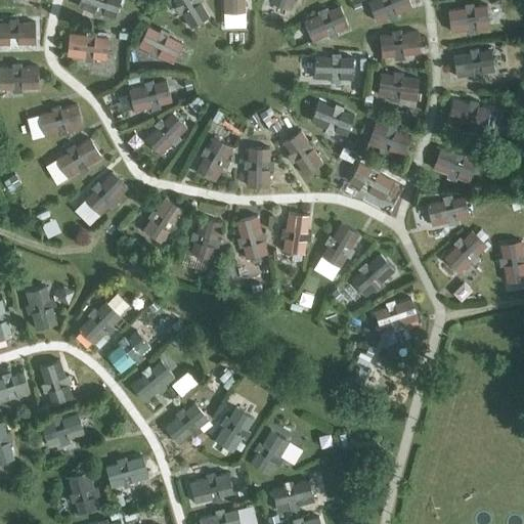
[(79,0),(78,6),(90,10),(89,13),(97,16),(98,12),(115,17),(120,0),(79,0)]
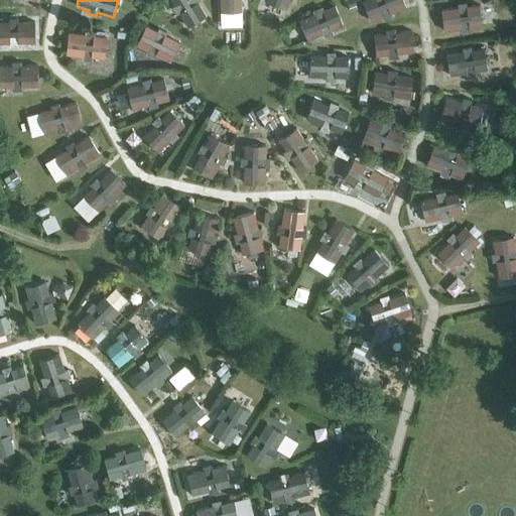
[(171,0),(175,5),(171,7),(176,14),(179,12),(187,26),(206,16),(198,2),(200,0),(171,0)]
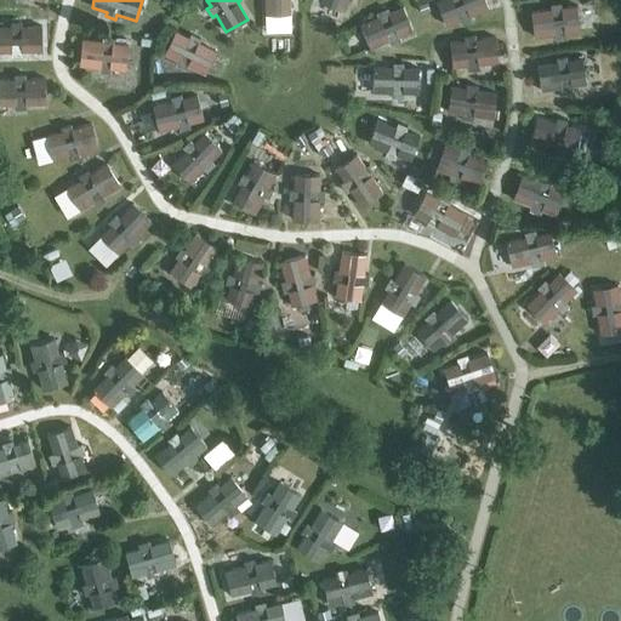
[(265,0),(265,15),(290,13),(289,0),(265,0)]
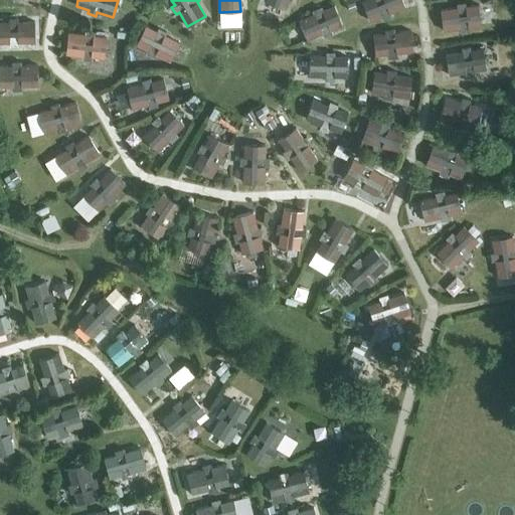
[(266,0),(266,2),(286,8),(288,0),(266,0)]
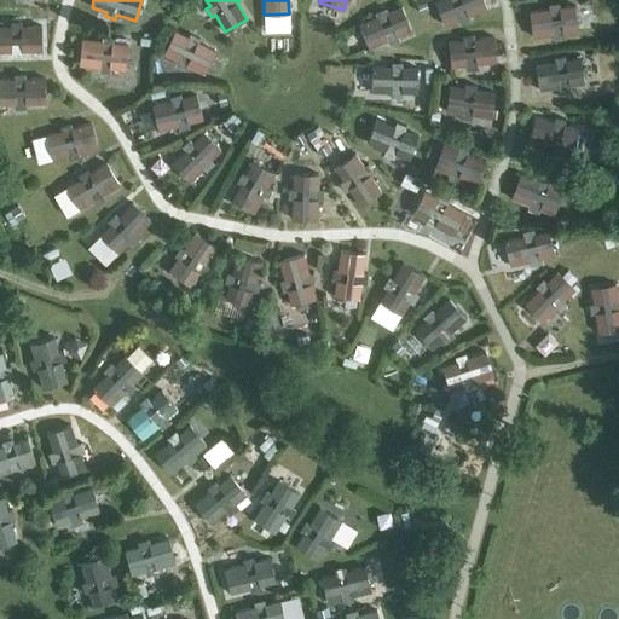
[(440,0),(435,3),(445,25),(458,19),(461,24),(470,21),(468,16),(486,9),(482,0),(440,0)]
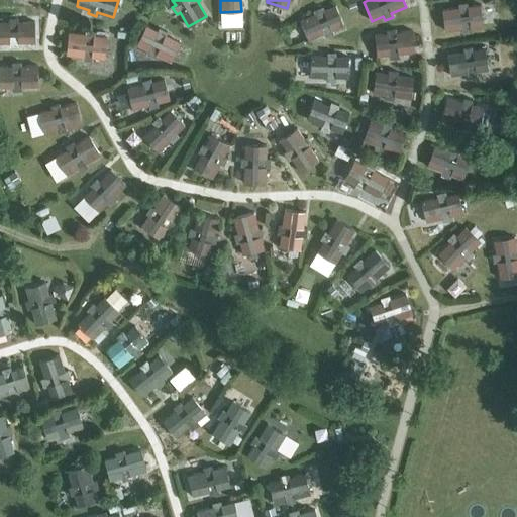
[(444,30),(460,28),(461,32),(471,31),(470,27),(483,25),(480,4),(467,6),(467,2),(457,3),(458,7),(441,9),(444,30)]
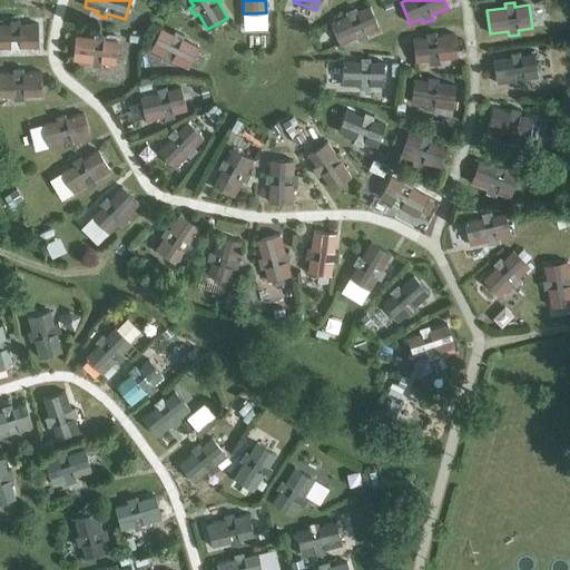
[(331,22),(340,45),(356,37),(359,41),(367,37),(366,33),(379,28),(370,7),(356,12),(355,8),(346,12),(347,16),(331,22)]
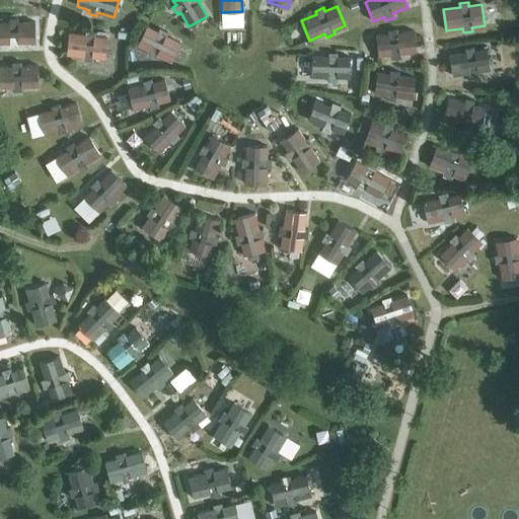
[(0,43),(9,44),(9,48),(18,47),(18,43),(34,43),(34,21),(17,22),(17,18),(8,18),(8,22),(0,22),(0,43)]
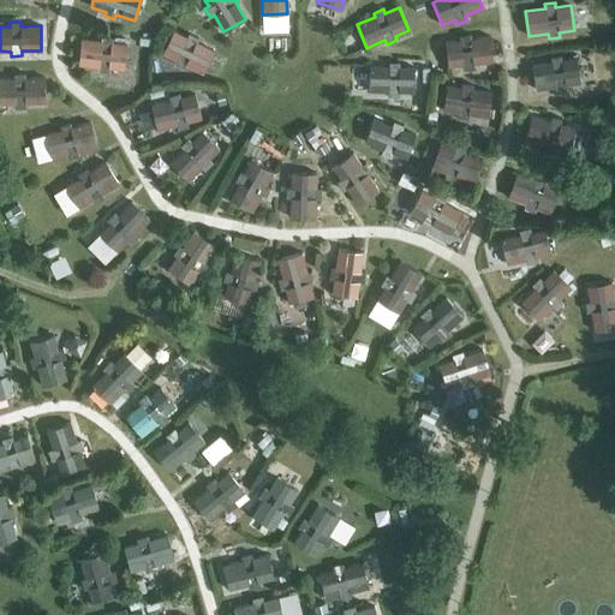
[(262,46),(280,45),(279,29),(262,30),(262,46)]
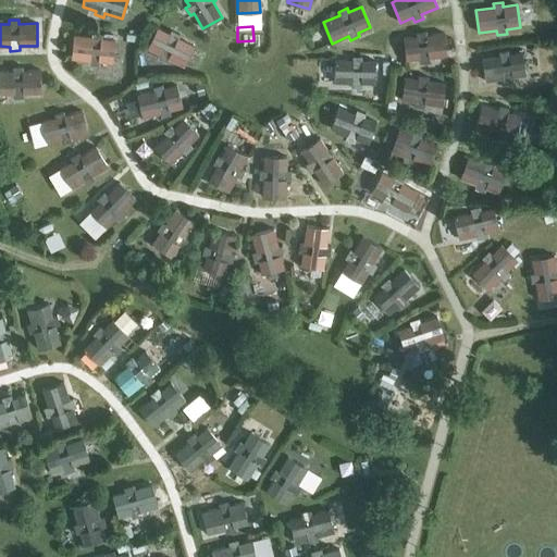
[(147,48),(159,54),(158,58),(165,62),(168,59),(184,66),(194,46),(177,38),(180,35),(171,31),(169,34),(157,27),(147,48)]
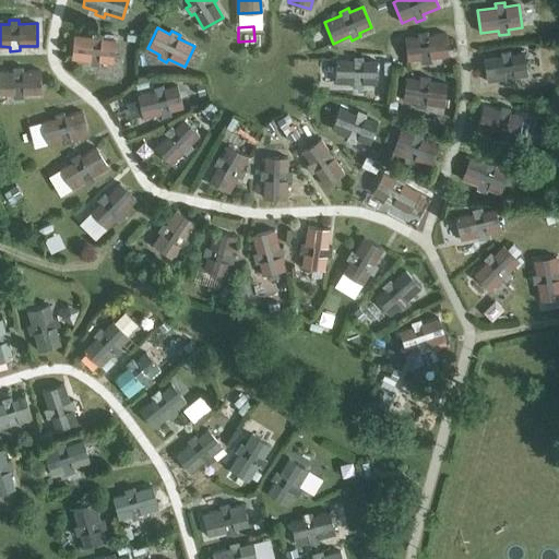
[(407,60),(420,59),(420,63),(430,62),(430,58),(448,56),(445,33),(427,35),(427,31),(417,32),(418,36),(404,38),(407,60)]
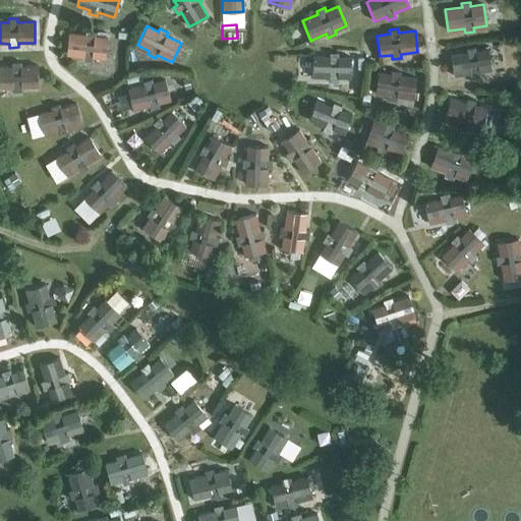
[(66,54),(79,56),(78,60),(88,61),(89,57),(105,59),(107,38),(91,36),(91,32),(82,31),(81,35),(69,34),(66,54)]
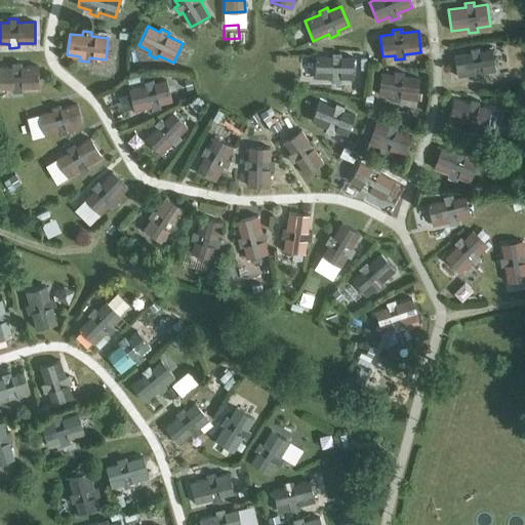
[(457,77),(474,74),(474,78),(483,77),(483,73),(495,71),(492,49),(479,51),(479,47),(470,49),(471,52),(453,55),(457,77)]
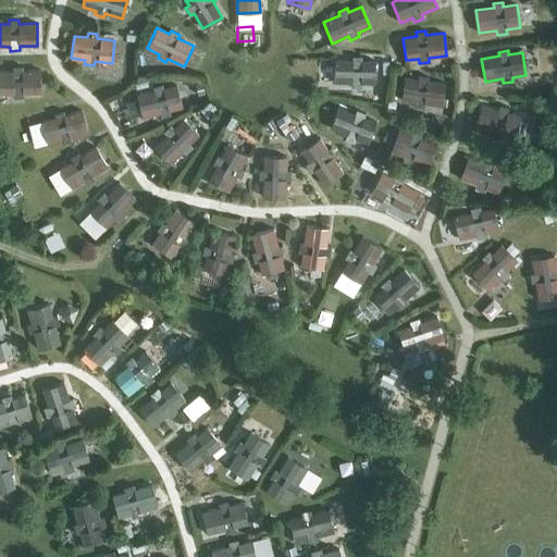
[(333,83),(351,83),(351,87),(361,87),(361,84),(374,84),(375,61),(361,61),(361,57),(351,57),(351,60),(334,60),(333,83)]
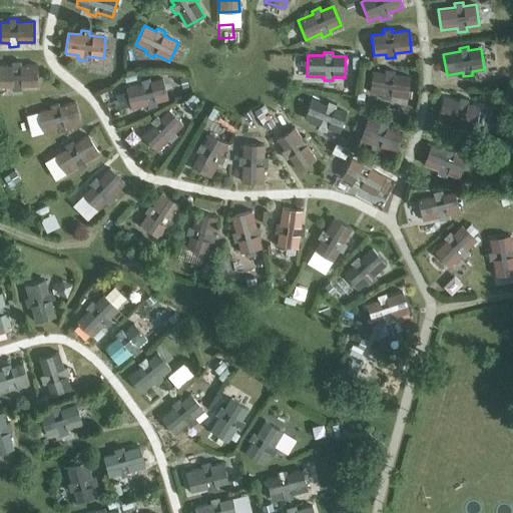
[(0,86),(12,86),(12,90),(21,90),(21,86),(37,85),(37,64),(20,65),(20,61),(11,61),(11,65),(0,65),(0,86)]
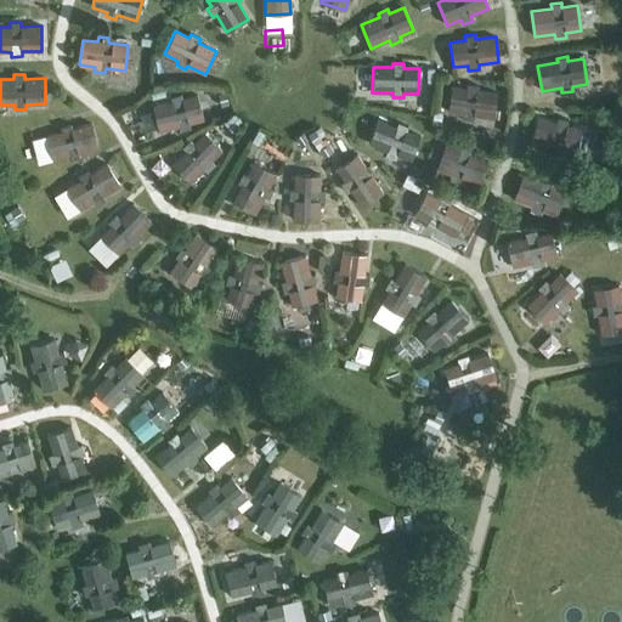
[(447,112),(463,114),(462,119),(473,120),(474,116),(493,118),(497,94),(476,90),(478,85),(467,84),(467,89),(451,86),(447,112)]
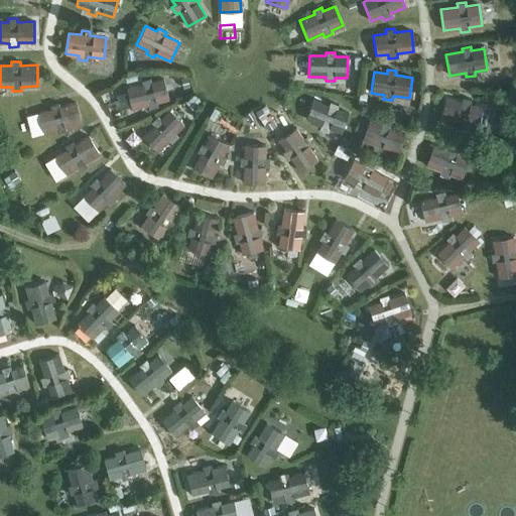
[(170,78),(172,90),(187,88),(185,75),(170,78)]
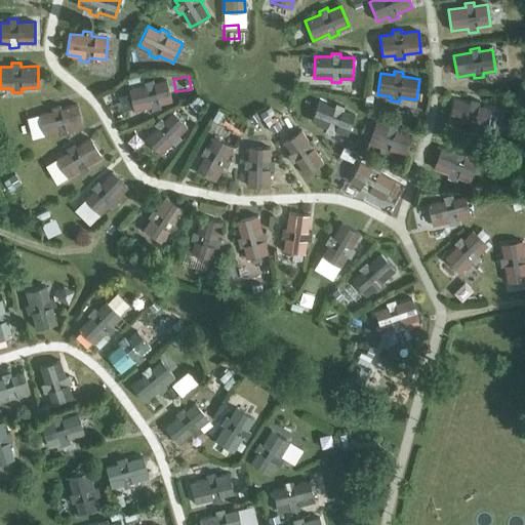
[(128,90),(134,111),(151,107),(152,111),(160,108),(159,105),(171,101),(166,80),(154,83),(153,80),(144,82),(145,86),(128,90)]
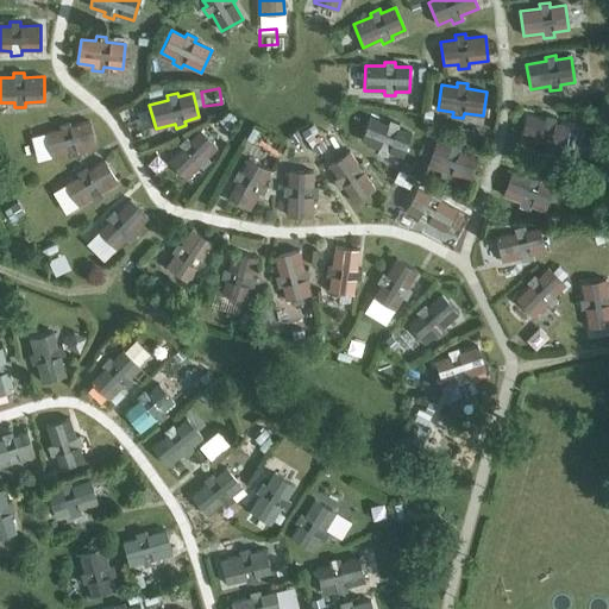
[(520,139),(539,144),(538,149),(548,151),(550,146),(564,150),(569,125),(554,121),(556,118),(546,115),(545,120),(526,115),(520,139)]
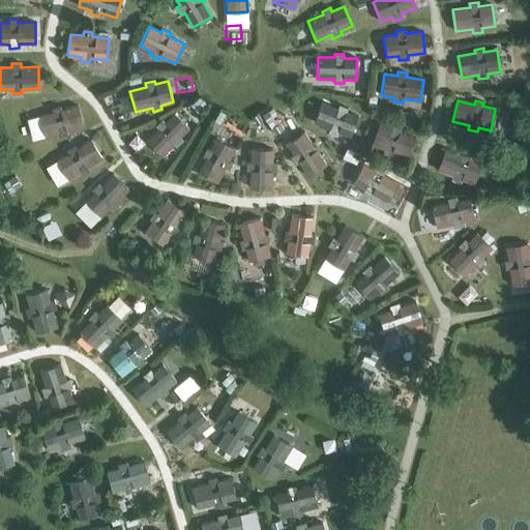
[(415,111),(425,120),(434,110),(422,101),(415,111)]
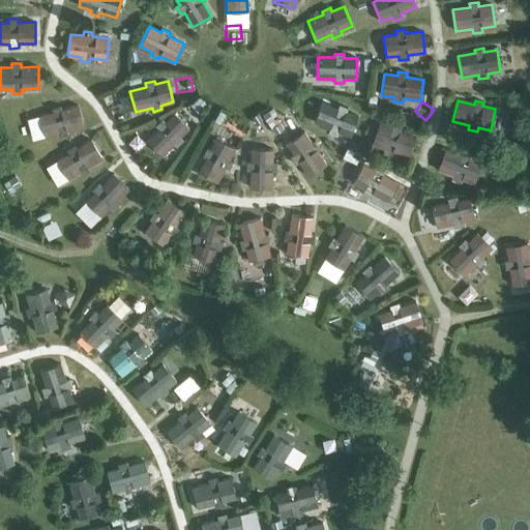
[(326,127),(324,130),(333,134),(334,130),(350,137),(358,116),(342,110),(344,107),(335,102),(333,107),(322,102),(314,122),(326,127)]
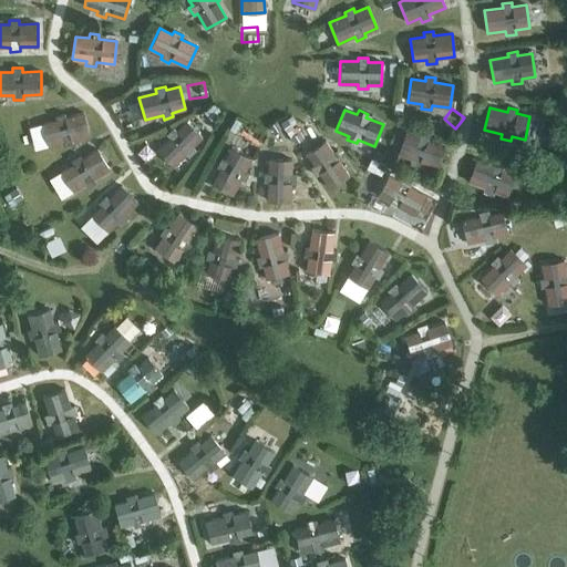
[(49,146),(62,142),(63,146),(73,144),(72,140),(89,135),(83,113),(65,117),(64,113),(55,116),(57,120),(43,124),(49,146)]
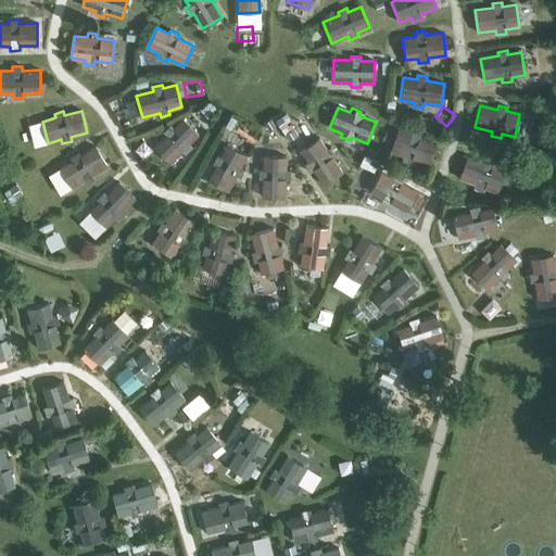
[(244,140),(252,124),(226,112),(219,128),(244,140)]
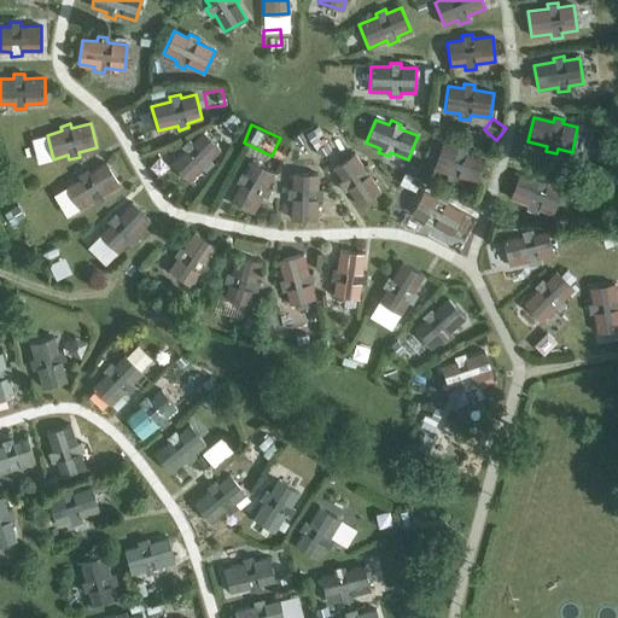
[(170,163),(188,181),(203,168),(205,172),(214,163),(210,161),(221,150),(203,132),(192,143),(188,139),(181,146),(185,150),(170,163)]
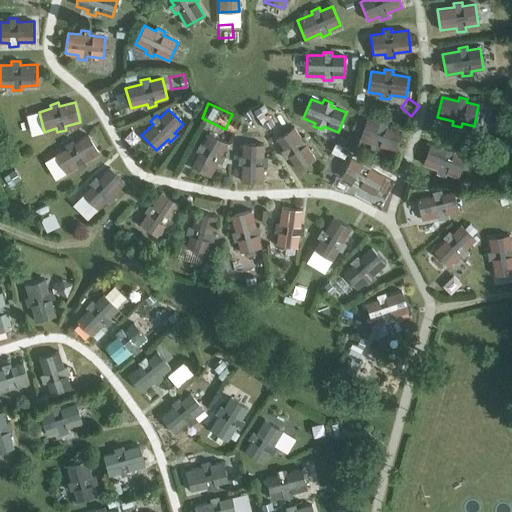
[(359,139),(370,144),(369,147),(377,150),(379,147),(394,153),(401,133),(386,127),(387,124),(379,120),(378,124),(366,120),(359,139)]
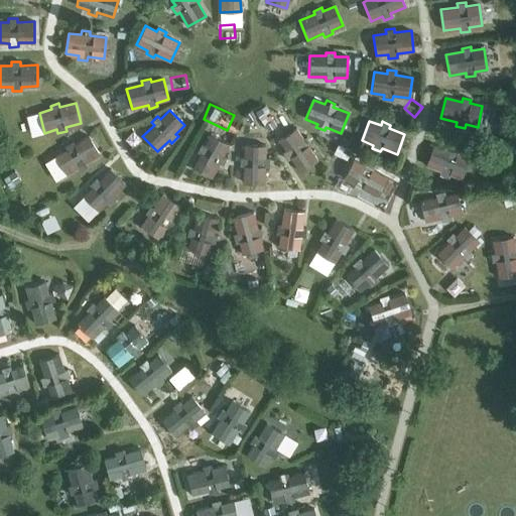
[(285,150),(282,152),(287,159),(290,157),(299,171),(317,159),(308,146),(311,144),(306,136),(303,138),(296,128),(279,139),(285,150)]
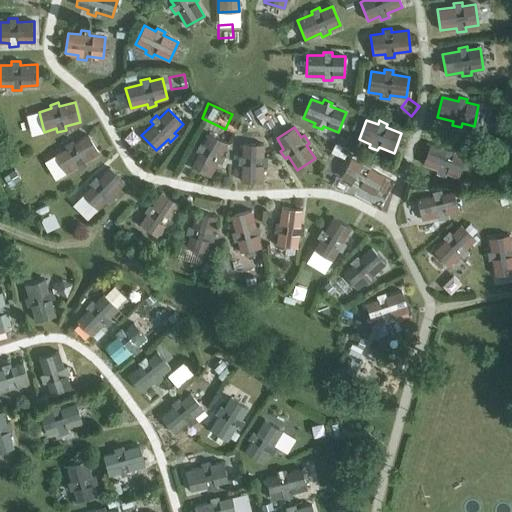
[(203,144),(200,142),(195,150),(199,152),(191,166),(210,176),(217,161),(221,163),(225,155),(221,153),(227,142),(209,133),(203,144)]
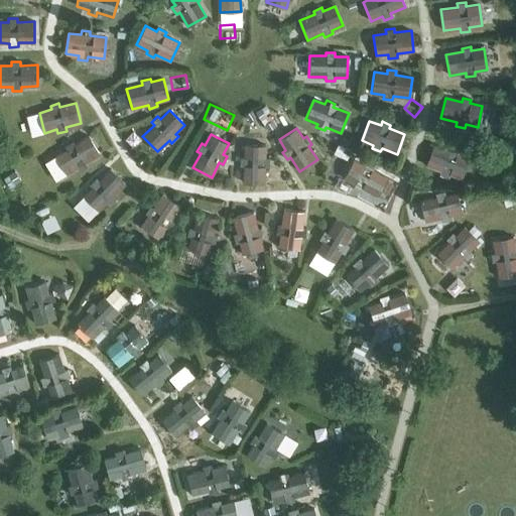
[(56,156),(67,173),(78,167),(80,170),(88,166),(86,162),(100,154),(89,136),(75,145),(73,141),(65,146),(67,149),(56,156)]
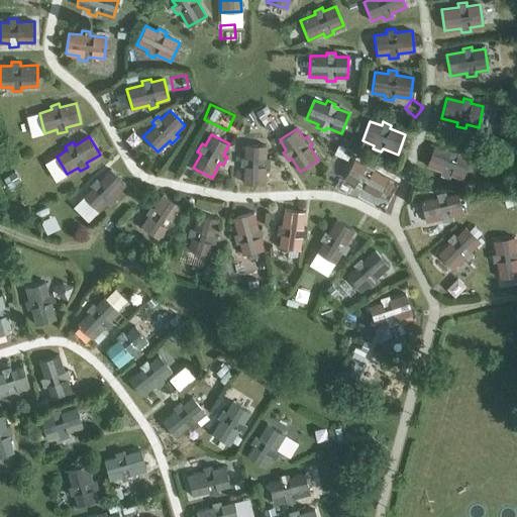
[(244,158),(240,158),(240,167),(244,167),(243,183),(265,184),(265,167),(269,167),(270,159),(266,158),(266,145),(244,144),(244,158)]
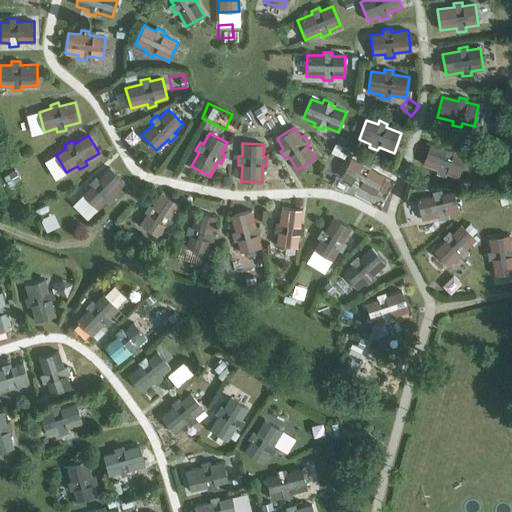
[(437,169),(436,173),(444,176),(446,173),(457,177),(465,158),(453,153),(455,150),(446,146),(445,150),(430,144),(422,163),(437,169)]
